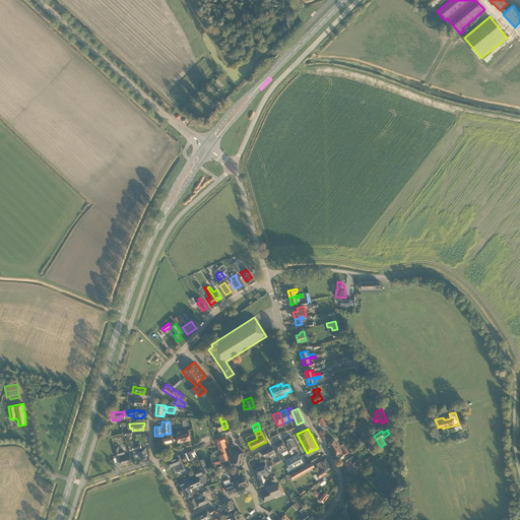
[(190,440),(188,432),(176,435),(178,443),(190,440)]
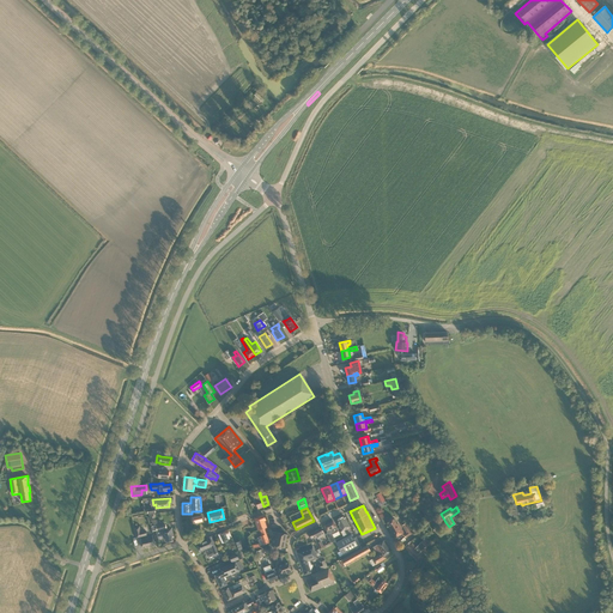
[(265,520),(263,514),(254,517),(258,530),(260,529),(262,535),(261,536),(263,544),(268,542),(263,528),(266,527),(263,521),(265,520)]
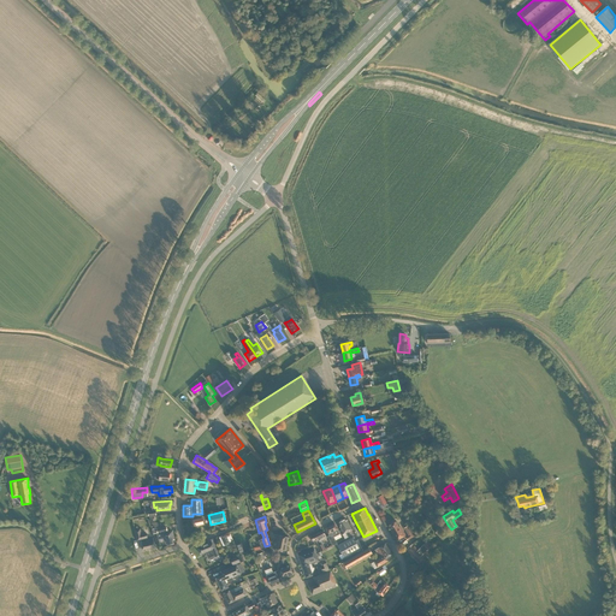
[(345,521),(344,520),(339,522),(341,526),(341,527),(344,533),(351,529),(347,520),(345,521)]
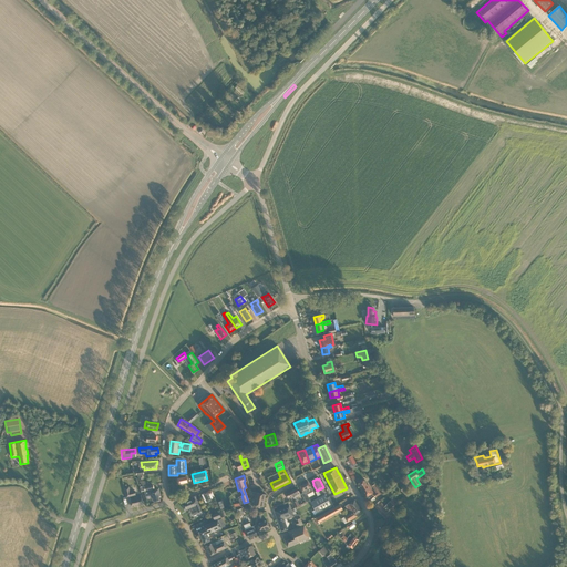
[(367,485),(363,481),(358,484),(366,497),(373,492),(368,484),(367,485)]
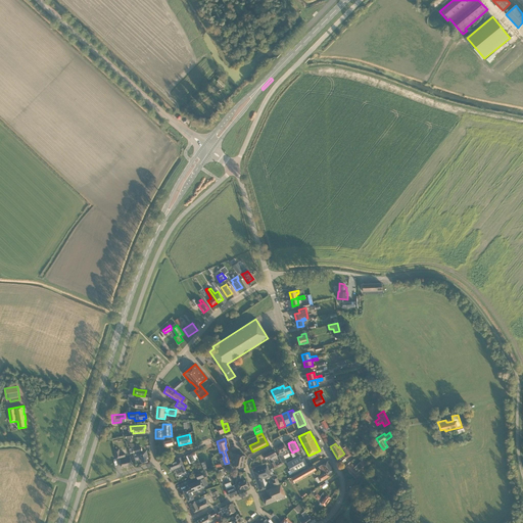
[(288,453),(284,444),(276,448),(280,455),(278,456),(282,463),(286,461),(284,458),(283,456),(289,454),(288,453)]
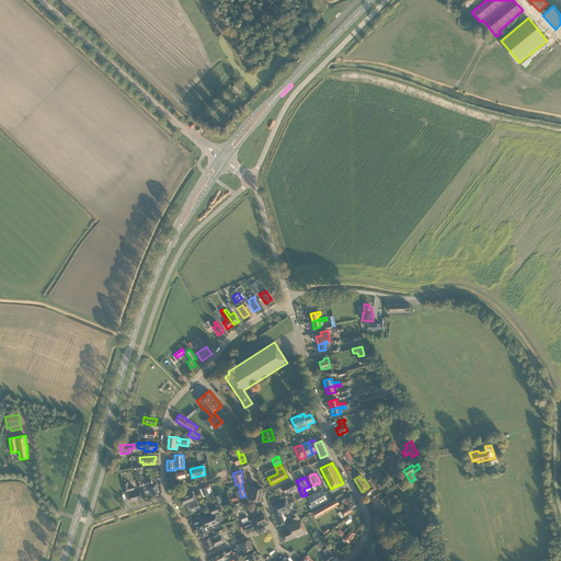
[(377,489),(371,479),(368,481),(371,488),(369,489),(371,492),(377,489)]
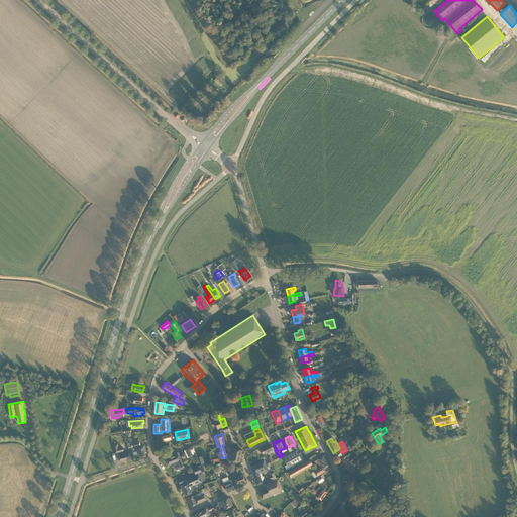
[(140,446),(139,442),(131,444),(131,443),(127,444),(128,447),(131,447),(132,452),(137,451),(138,454),(139,453),(140,456),(145,455),(144,452),(146,452),(144,445),(140,446)]
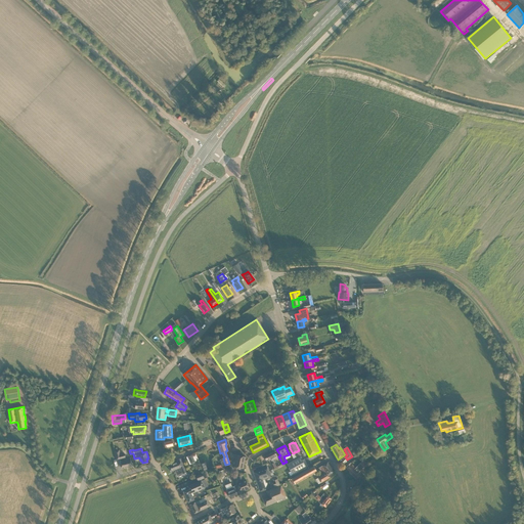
[(122,468),(127,467),(132,466),(130,457),(126,459),(124,453),(122,453),(121,450),(120,451),(120,449),(115,451),(117,460),(124,457),(124,460),(120,461),(122,468)]
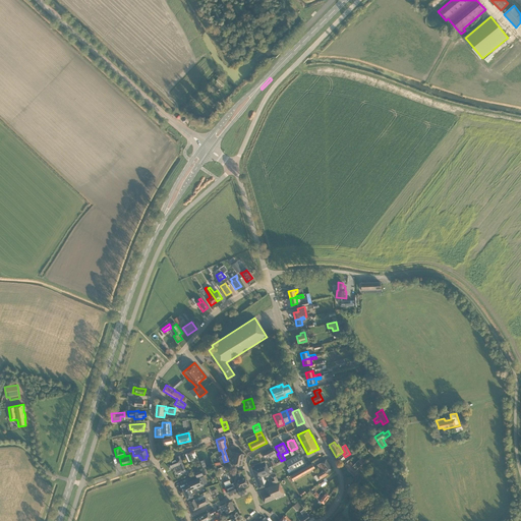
[(273,460),(274,459),(272,457),(276,455),(273,448),(265,452),(265,453),(263,454),(263,455),(264,457),(265,458),(267,457),(272,466),(275,464),(273,460)]
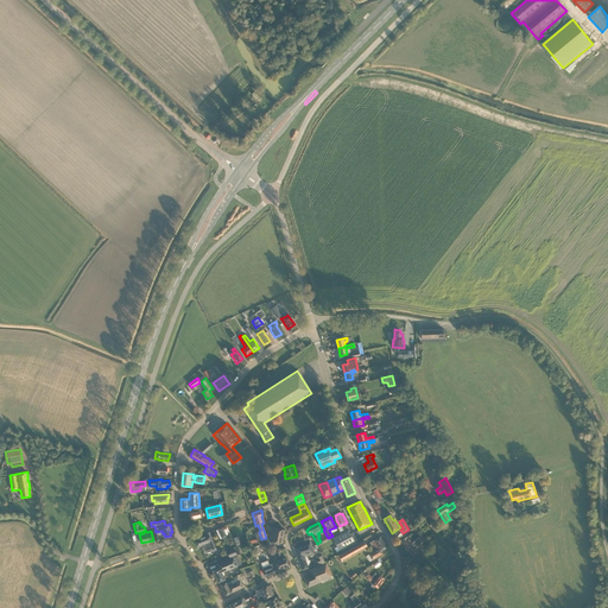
[(223,529),(223,526),(217,529),(221,537),(229,533),(227,527),(223,529)]
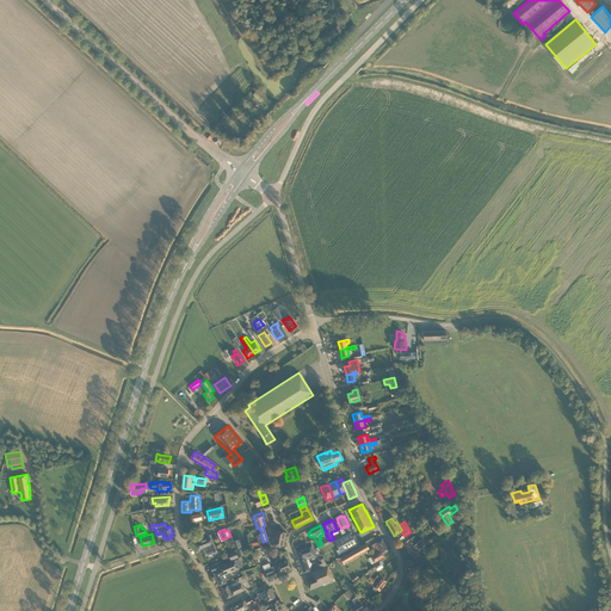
[(357,545),(350,532),(334,541),(341,554),(357,545)]
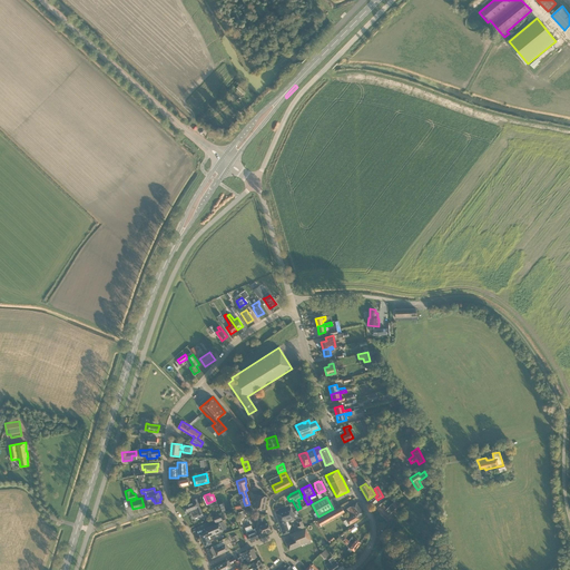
[(186,512),(193,510),(193,512),(197,511),(199,516),(203,513),(197,499),(183,504),(186,512)]
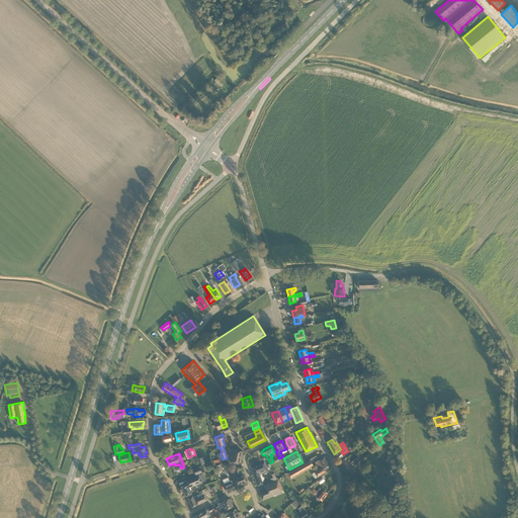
[(241,457),(233,455),(231,461),(232,461),(231,463),(234,463),(235,461),(240,462),(241,457)]
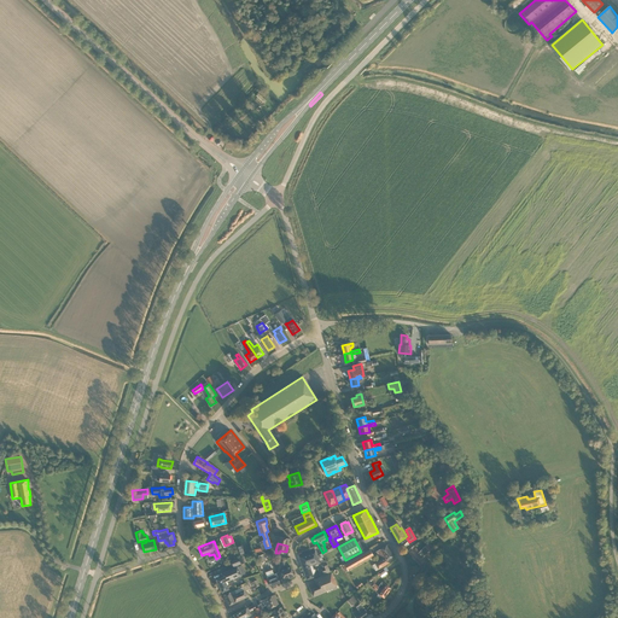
[(426,559),(424,557),(432,547),(427,543),(419,552),(413,546),(408,552),(420,564),(426,559)]
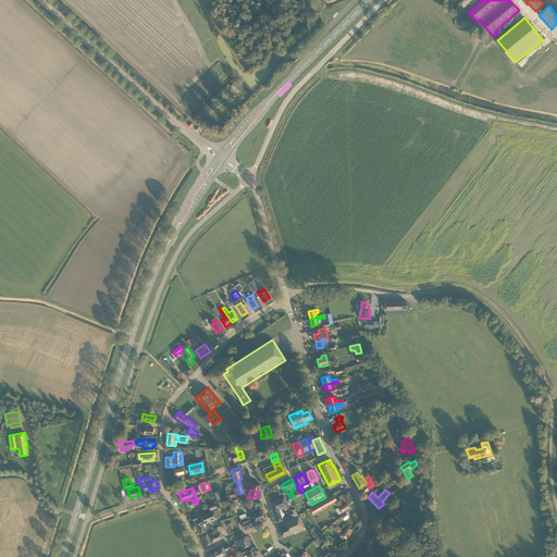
[(354,502),(348,492),(342,495),(343,495),(341,496),(338,497),(341,502),(343,500),(345,504),(337,507),(337,508),(335,509),(338,515),(341,512),(341,514),(351,507),(349,504),(354,502)]
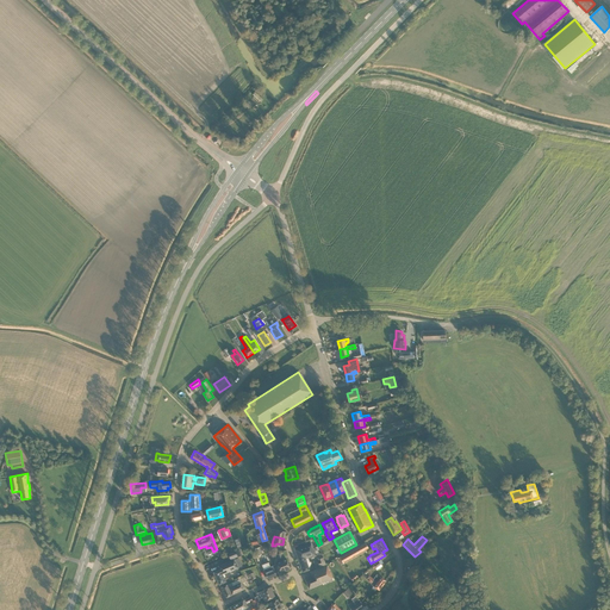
[(316,555),(311,542),(294,548),(303,571),(312,567),(310,561),(309,562),(307,558),(316,555)]
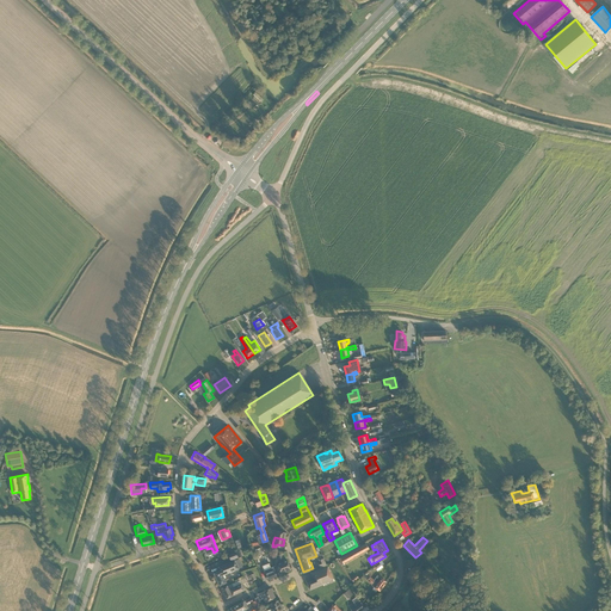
[(366,543),(341,557),(345,563),(357,556),(369,549),(366,543)]
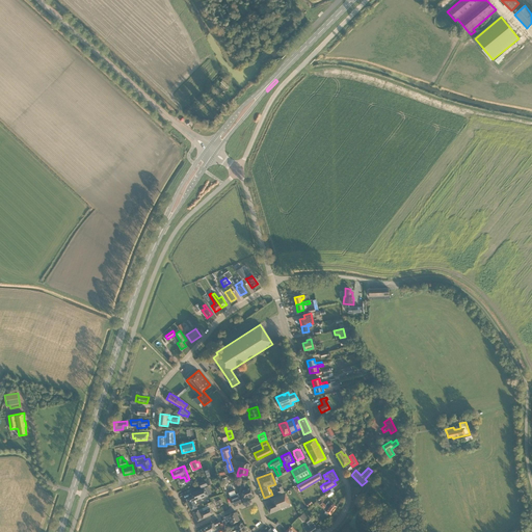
[(208,496),(205,488),(204,487),(190,494),(192,497),(186,499),(191,510),(196,507),(195,503),(196,503),(202,501),(201,499),(201,498),(208,496)]
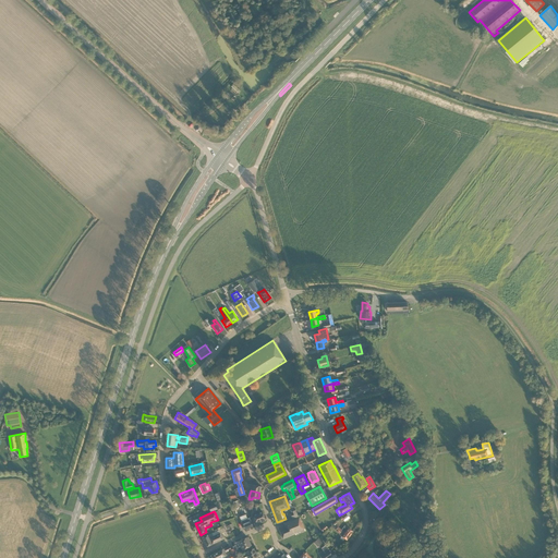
[(304,531),(299,517),(283,523),(286,528),(279,530),(282,538),(295,533),(295,534),(304,531)]
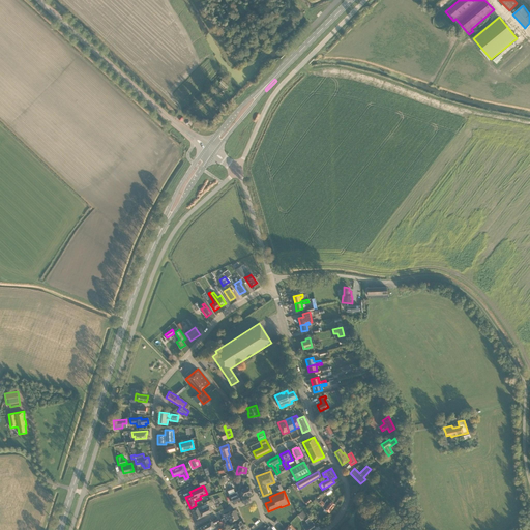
[(240,500),(237,492),(229,495),(232,503),(240,500)]
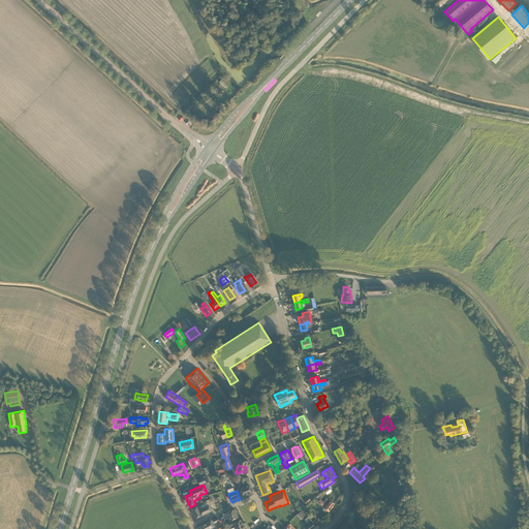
[(334,504),(327,498),(323,502),(320,499),(317,502),(321,505),(321,506),(329,511),(334,504)]
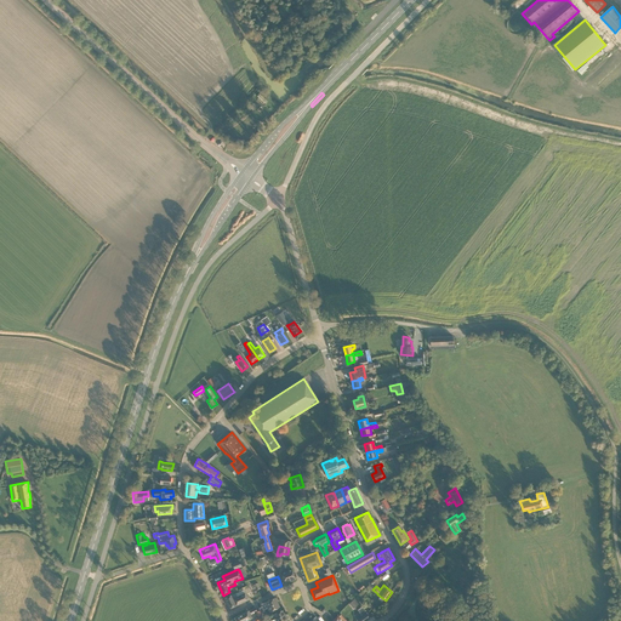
[(251,594),(250,592),(248,592),(246,593),(245,593),(244,590),(235,593),(232,594),(224,598),(229,608),(248,599),(249,599),(252,598),(251,594)]
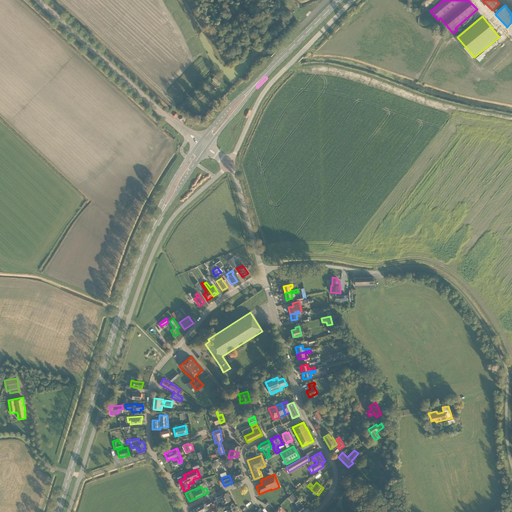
[(297,497),(293,493),(288,497),(292,501),(297,497)]
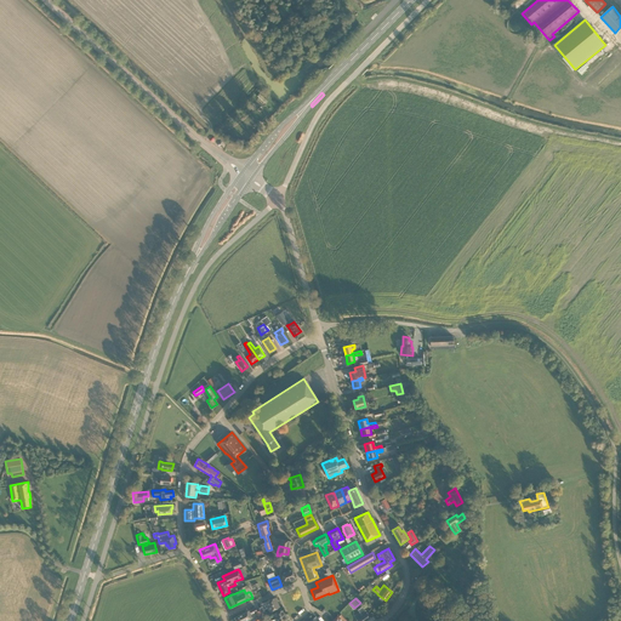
[(365,620),(370,619),(363,607),(358,610),(360,614),(355,617),(358,620),(365,620)]
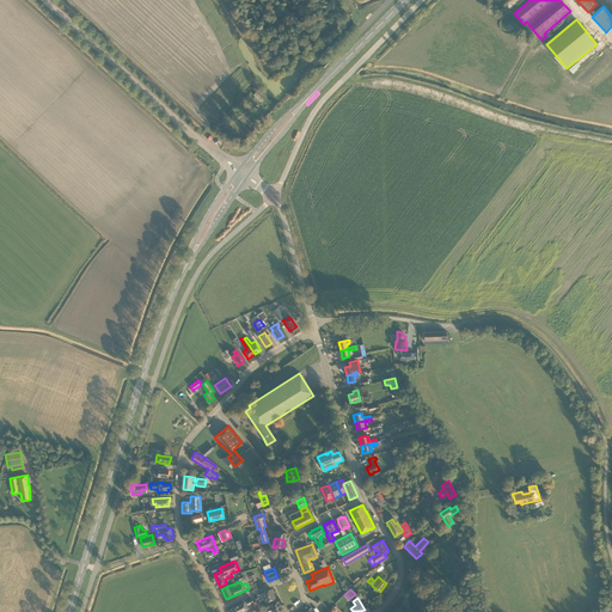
[(254,603),(251,599),(231,609),(232,611),(242,611),(248,609),(246,606),(254,603)]
